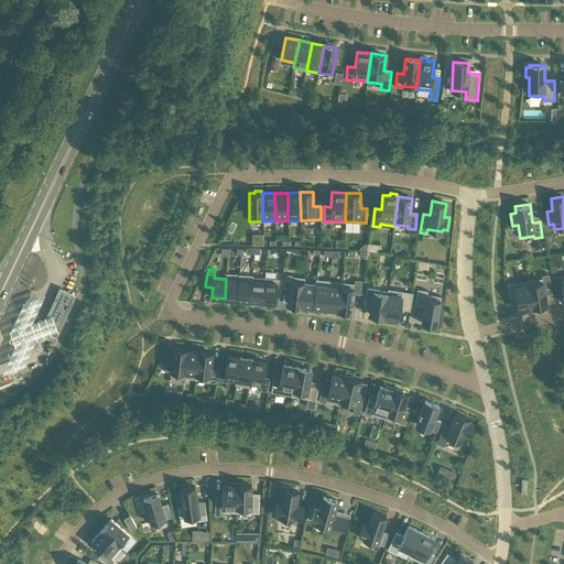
[(226,279),(225,299),(237,300),(239,274),(226,273),(226,279)]
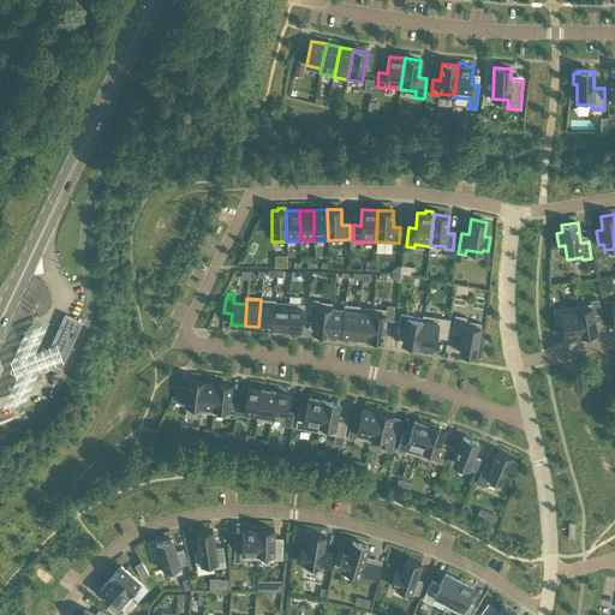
[(261,299),(258,327),(273,328),(274,302),(275,302),(275,300),(261,299)]
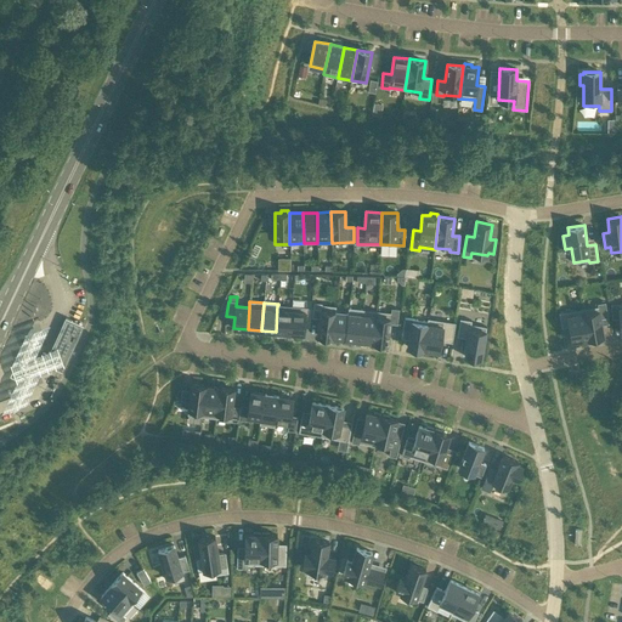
[(317,335),(332,337),(334,312),(335,312),(335,306),(322,305),(322,303),(314,303),(312,317),(320,318),(317,335)]
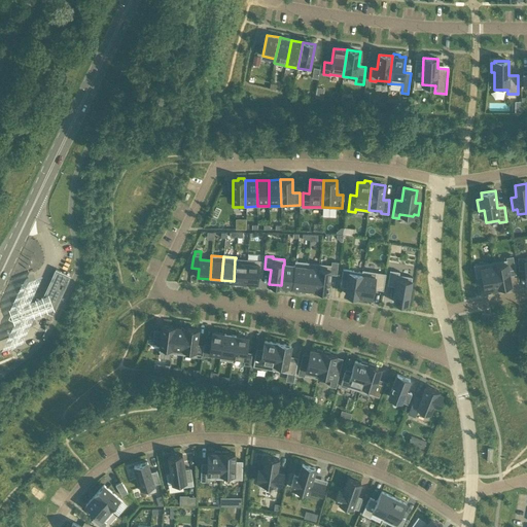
[(234,281),(245,282),(247,259),(236,258),(235,258),(234,281)]
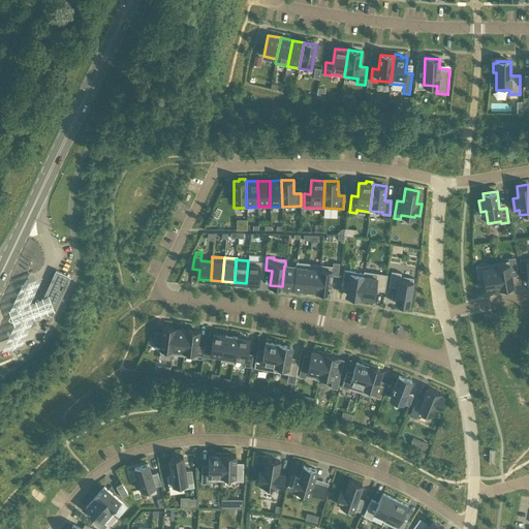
[(496,267),(500,287),(514,285),(511,273),(518,272),(515,259),(508,260),(509,263),(496,267)]
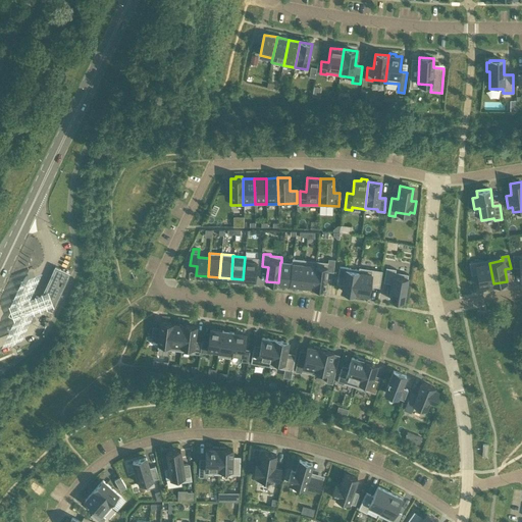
[(261,258),(245,257),(243,279),(255,280),(255,273),(260,274),(261,258)]
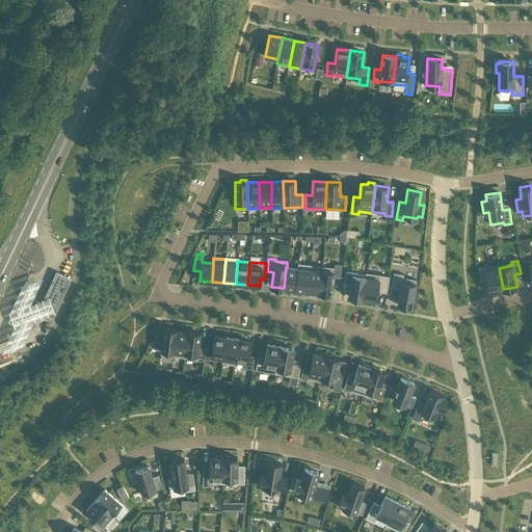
[(295,290),(308,291),(311,265),(298,263),(297,268),(298,268),(295,290)]
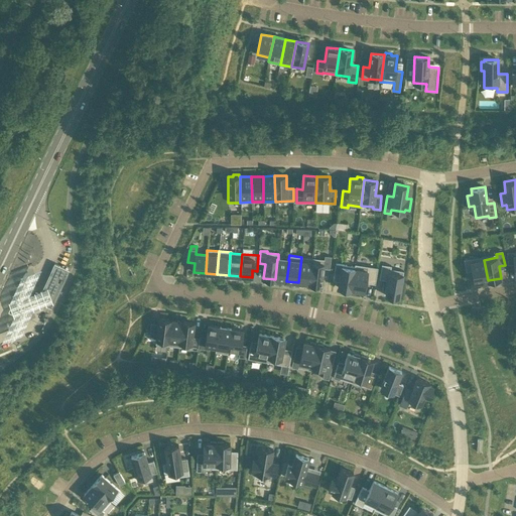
[(325,259),(312,258),(309,283),(309,285),(315,286),(315,284),(321,285),(324,268),(330,269),(331,256),(325,256),(325,259)]
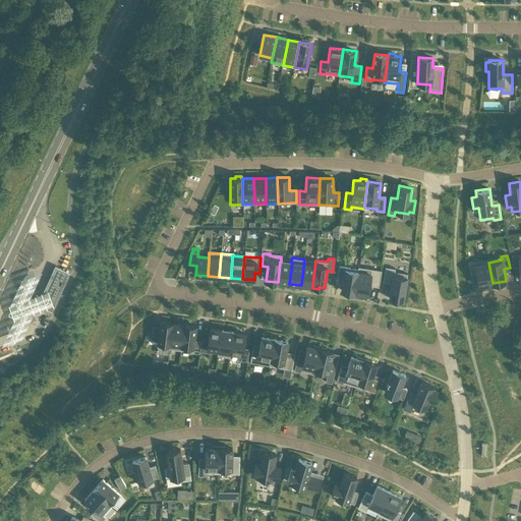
[(479,286),(493,283),(488,263),(487,258),(468,262),(470,274),(476,273),(479,286)]
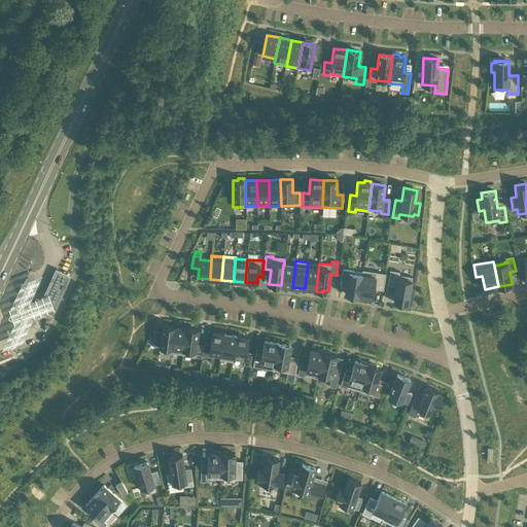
[(316,289),(319,264),(308,262),(305,288),(316,289)]
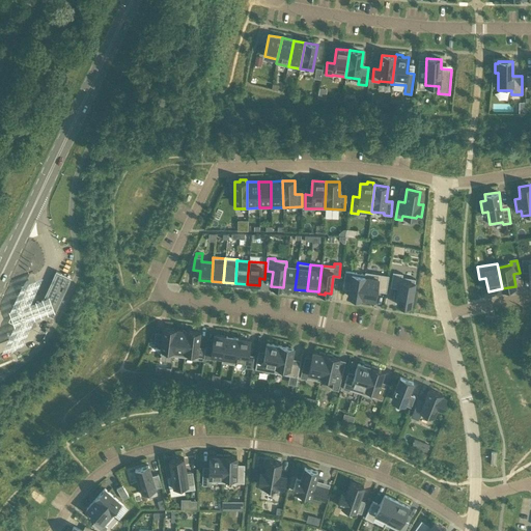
[(285,267),(283,287),(295,289),(298,268),(297,268),(286,267),(285,267)]
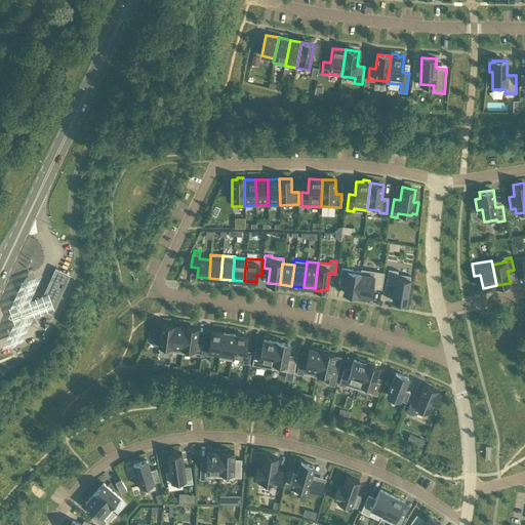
[(361,271),(341,268),(338,285),(345,287),(344,292),(357,294),(361,271)]
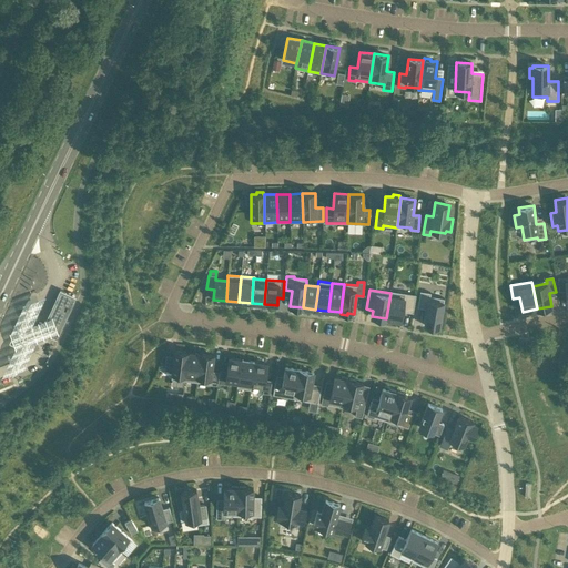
[(386,318),(401,321),(405,293),(391,291),(391,293),(386,318)]
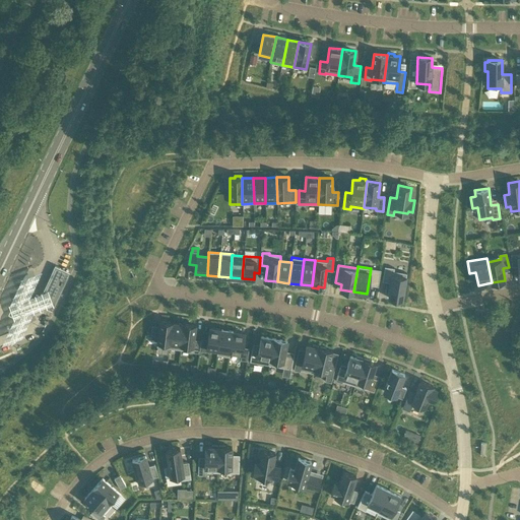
[(391,282),(388,298),(402,300),(406,273),(394,271),(394,268),(384,266),(382,281),(391,282)]
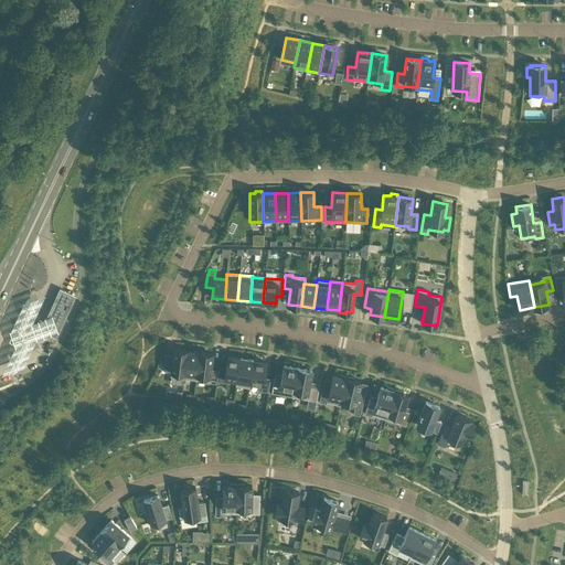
[(60,334),(76,298),(61,291),(59,297),(49,319),(54,317),(60,334)]
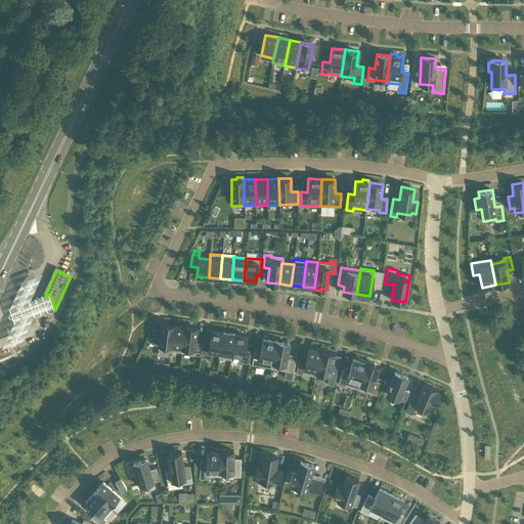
[(35,317),(55,310),(50,294),(45,296),(54,275),(23,281),(9,309),(15,322),(5,348),(24,343),(35,317)]
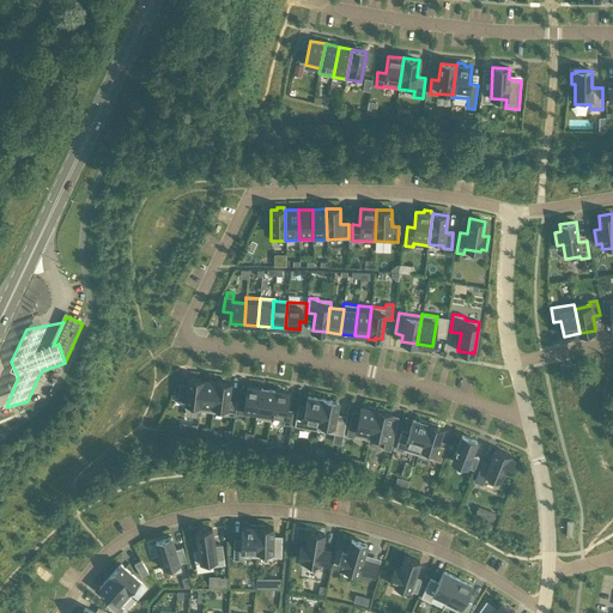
[(199,411),(202,380),(189,378),(187,395),(178,394),(177,402),(186,404),(184,408),(199,411)]
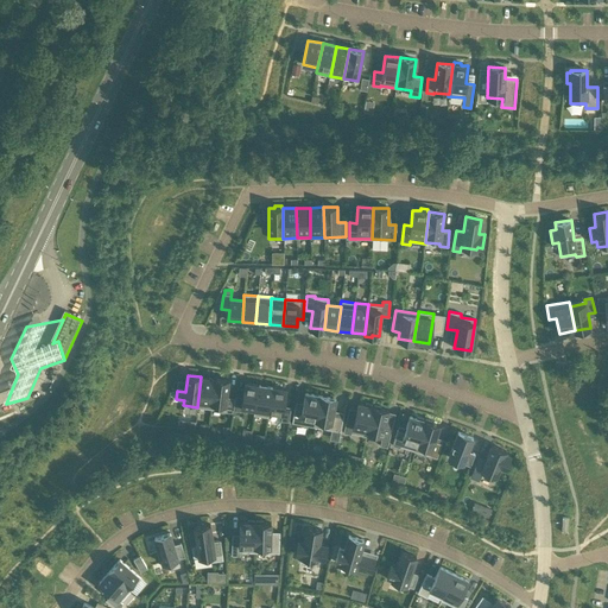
[(197,407),(210,409),(215,379),(201,377),(197,407)]
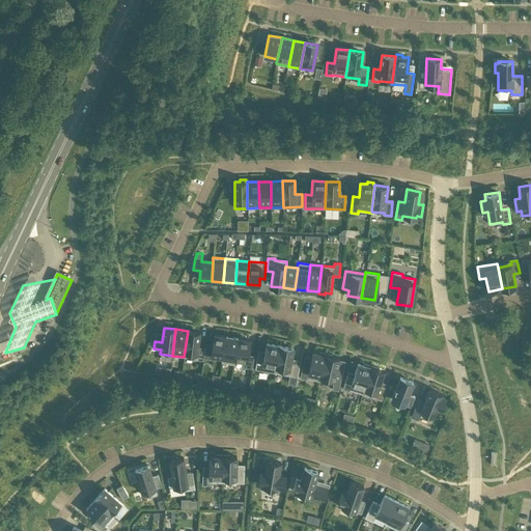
[(199,332),(188,331),(184,357),(195,359),(195,360),(202,361),(203,358),(204,347),(198,346),(199,332)]
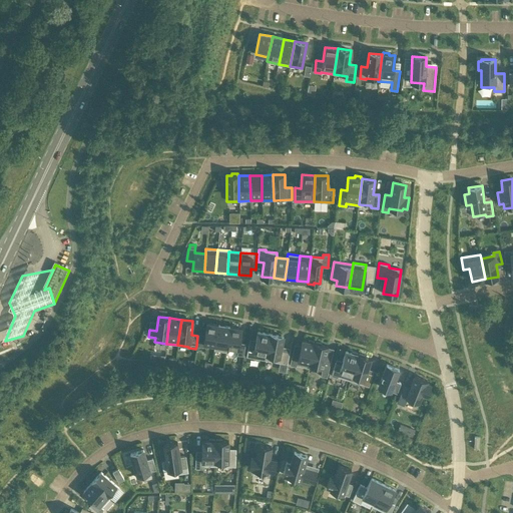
[(215,346),(218,325),(206,323),(204,335),(198,334),(198,336),(197,336),(196,346),(202,347),(203,344),(214,346),(215,346)]
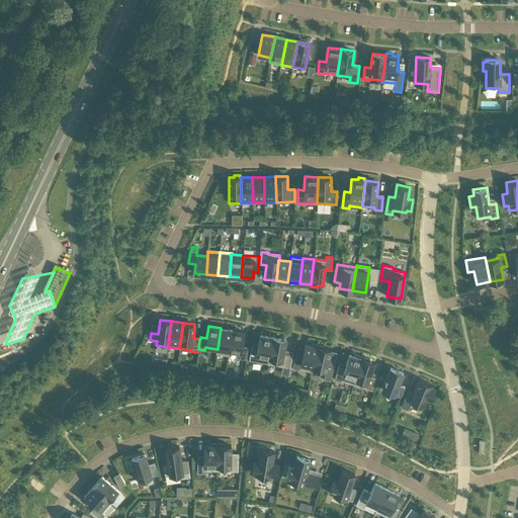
[(229,355),(229,353),(228,353),(232,330),(221,328),(218,349),(217,349),(216,353),(229,355)]
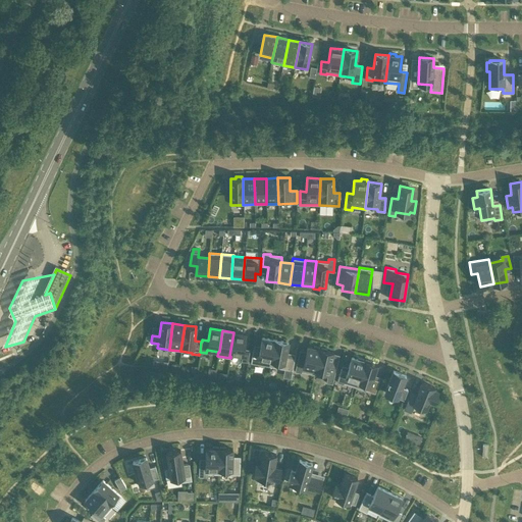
[(246,334),(233,332),(229,356),(230,356),(242,358),(242,361),(248,362),(250,350),(244,349),(246,334)]
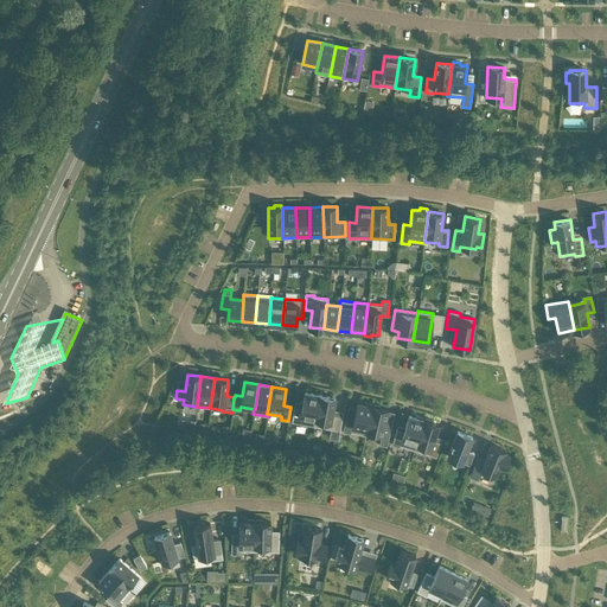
[(292,422),(314,426),(320,395),(305,393),(301,408),(294,407),(292,422)]
